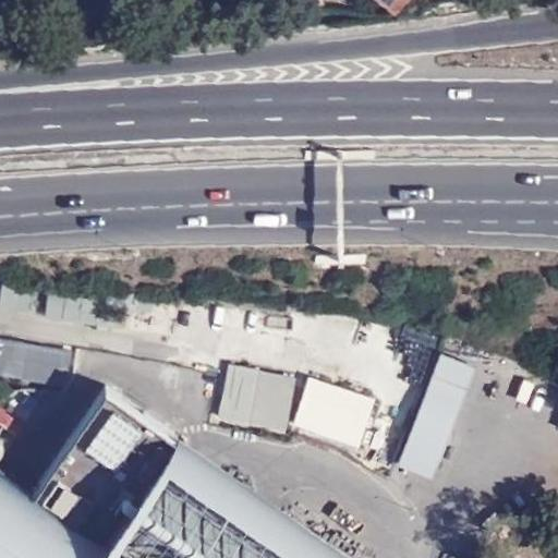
[(399,13),(409,0),(379,0),(397,14),(399,13)]
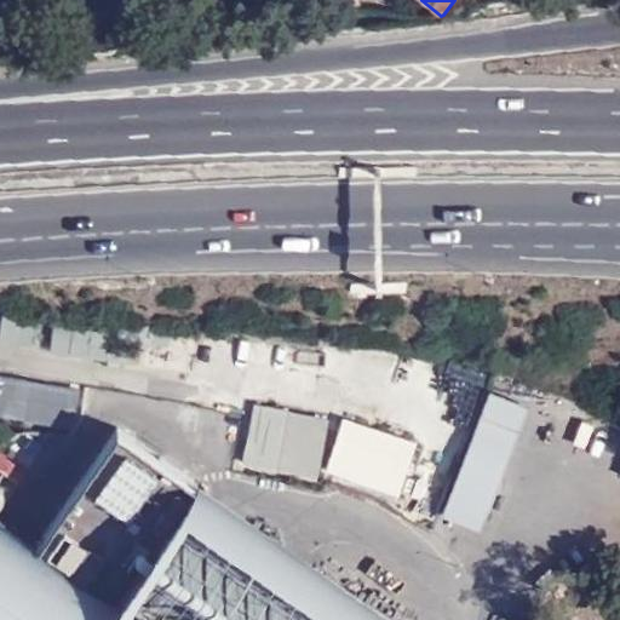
[(481,401),(491,371),(454,360),(445,390),(481,401)]
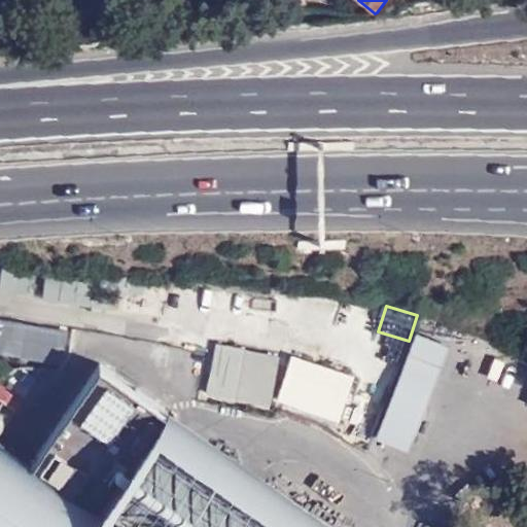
[(0,319),(0,355),(62,365),(68,330),(0,319)]
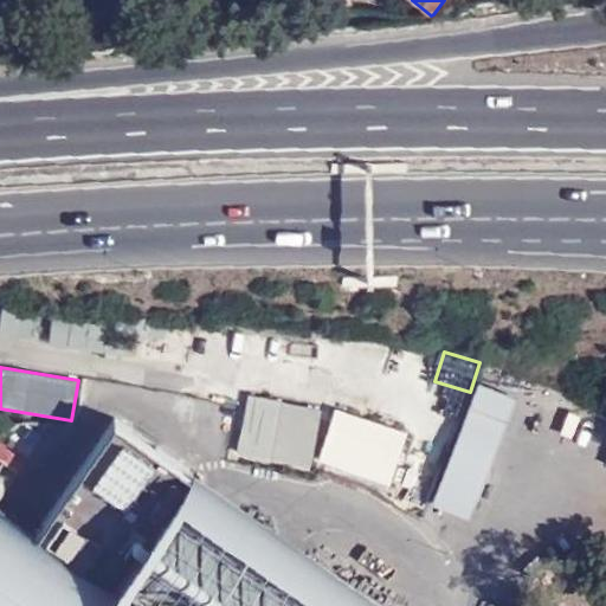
[(199,378),(195,400),(246,403),(247,394),(211,386),(212,381),(199,378)]
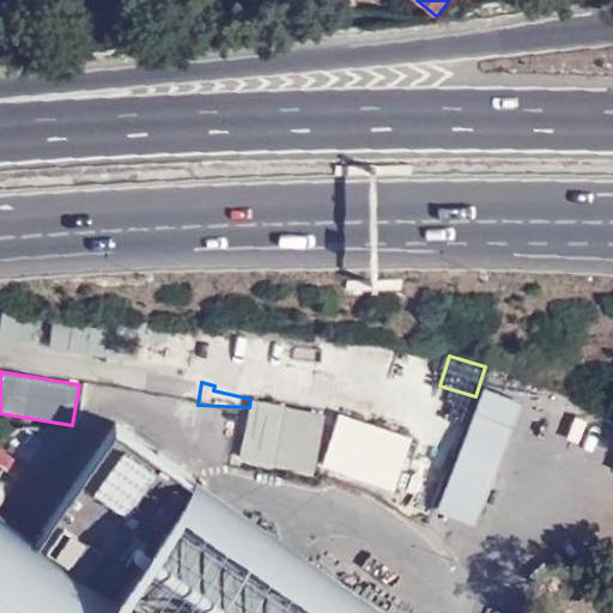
[(436,510),(473,525),(521,408),(483,393),(436,510)]
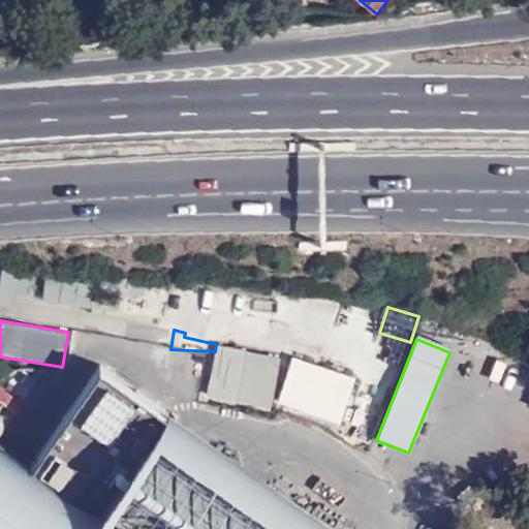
[(170,349),(163,382),(207,391),(207,390),(234,395),(240,363),(214,358),(215,351),(170,349)]
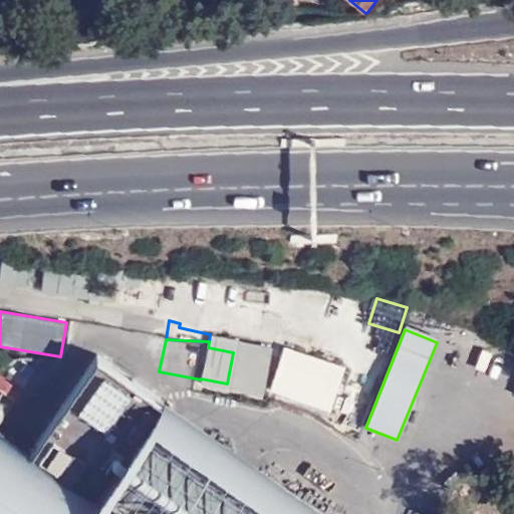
[(466,371),(513,392),(513,356),(479,342),(466,371)]
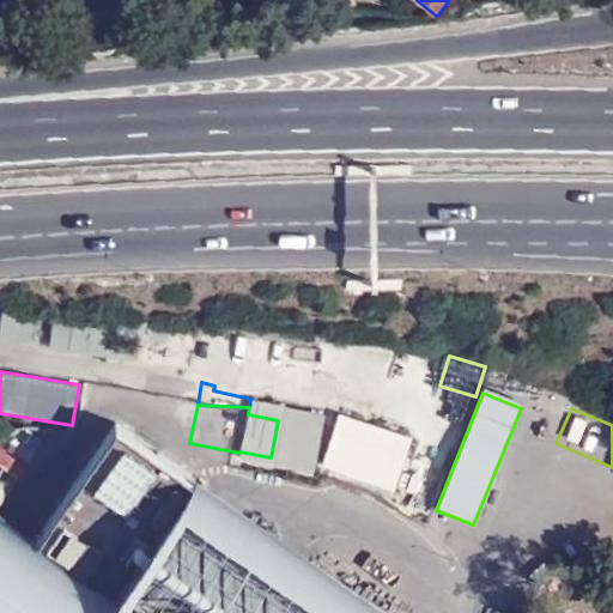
[(321,474),(396,493),(411,436),(335,417),(321,474)]
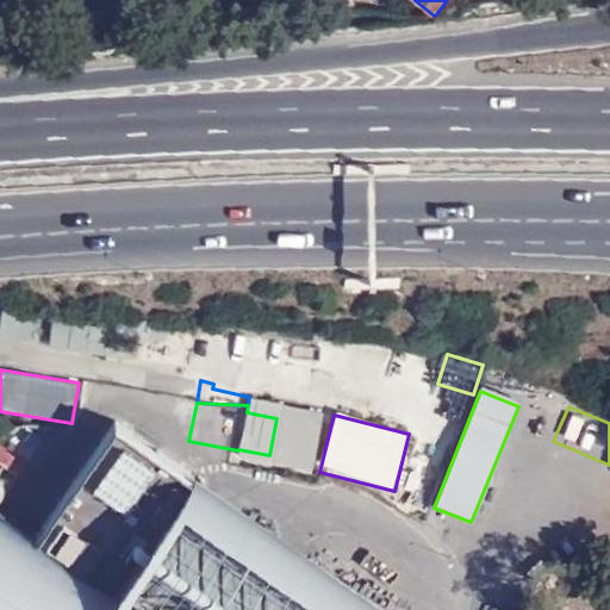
[(51,537),(91,485),(79,475),(39,528),(51,537)]
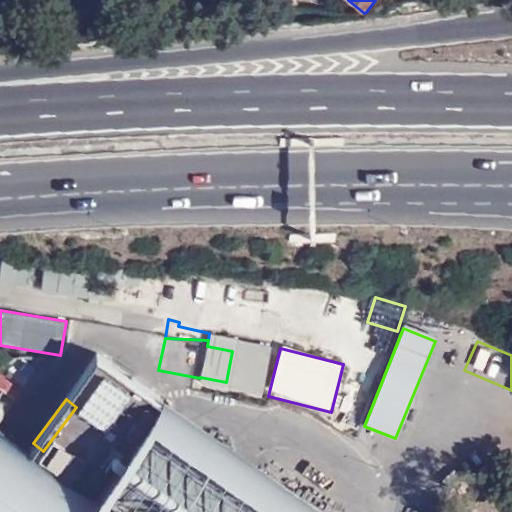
[(0,511),(106,511),(0,437),(0,511)]
